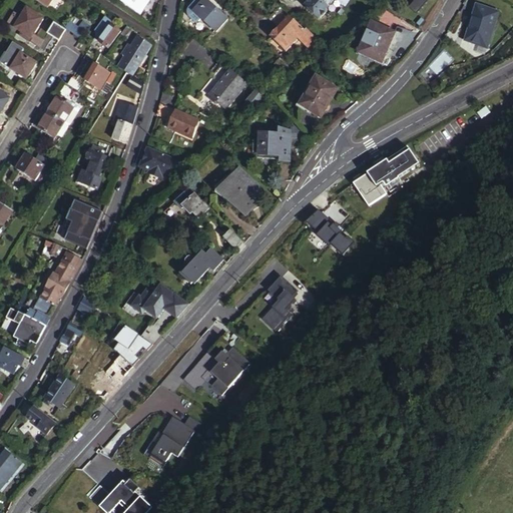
[(52,0),(32,0),(47,9),(52,0)]
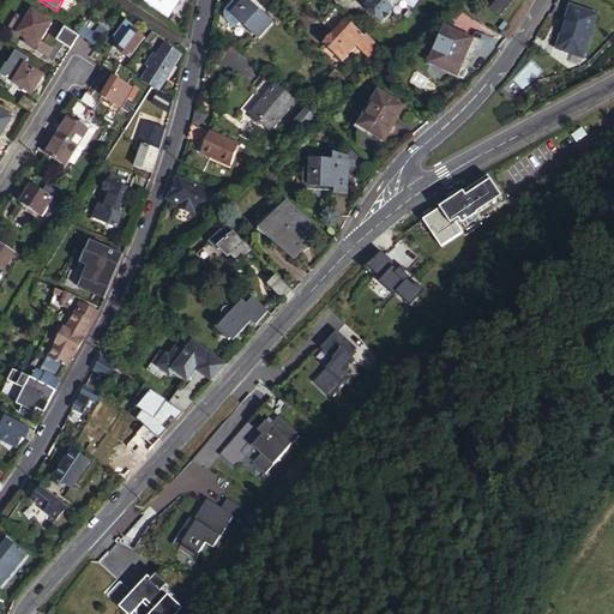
[(182,0),(149,0),(146,4),(169,19),(182,0)]
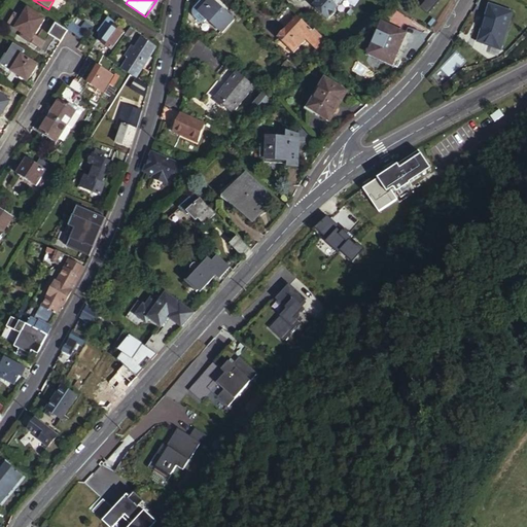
[(217,29),(229,16),(211,0),(202,0),(195,8),(194,10),(192,11),(192,14),(194,15),(195,18),(203,25),(207,20),(217,29)]
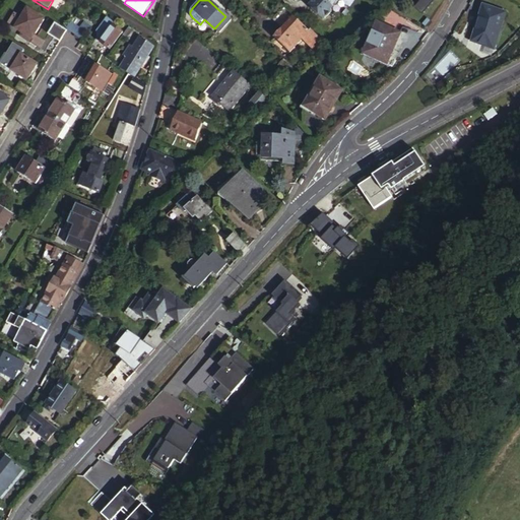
[(315,0),(310,6),(323,18),(332,8),(331,7),(337,0),(315,0)]
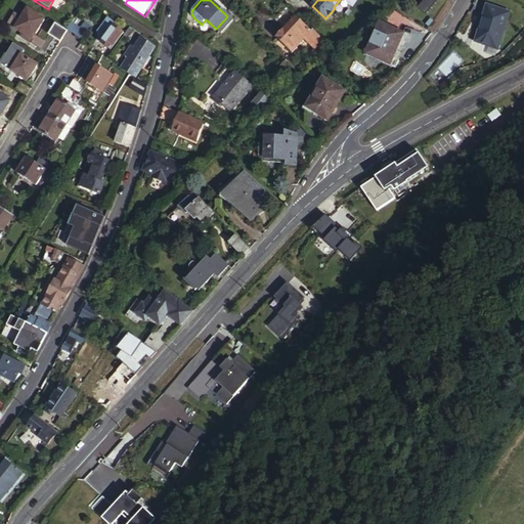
[(404,0),(403,1),(421,16),(434,0),(404,0)]
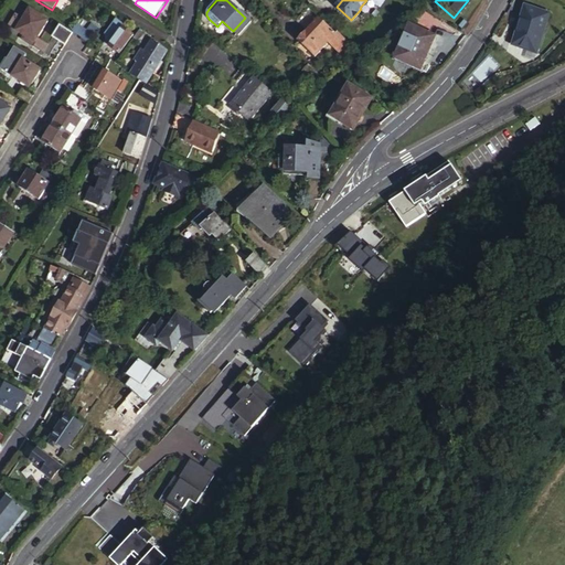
[(308,32),(320,20),(309,9),(298,21),(308,32)]
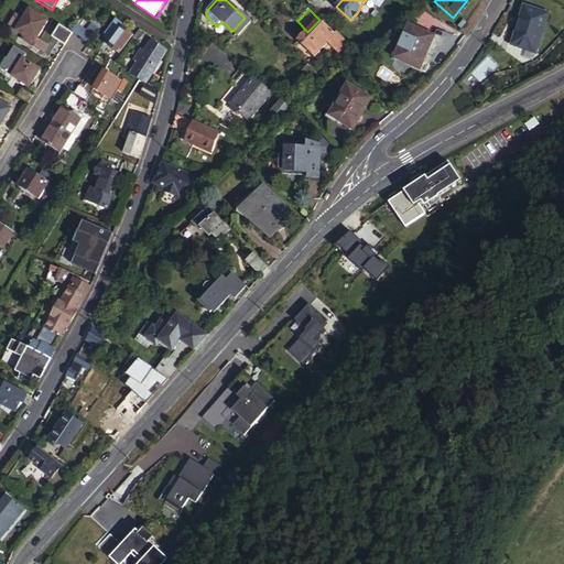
[(14,32),(22,38),(33,44),(35,40),(46,22),(29,11),(14,32)]
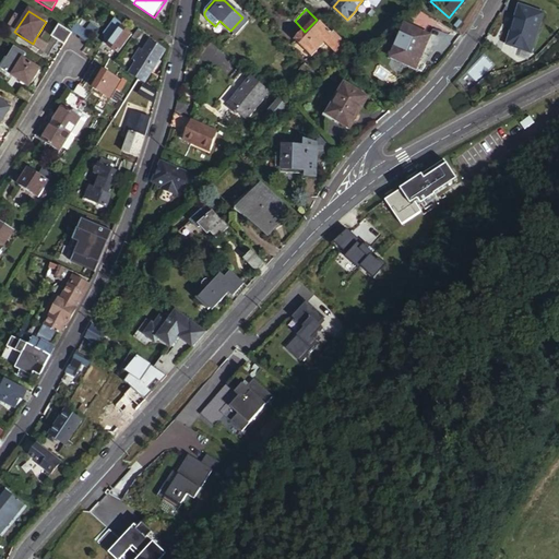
[(524,56),(536,18),(513,11),(501,46),(514,50),(514,52),(524,56)]
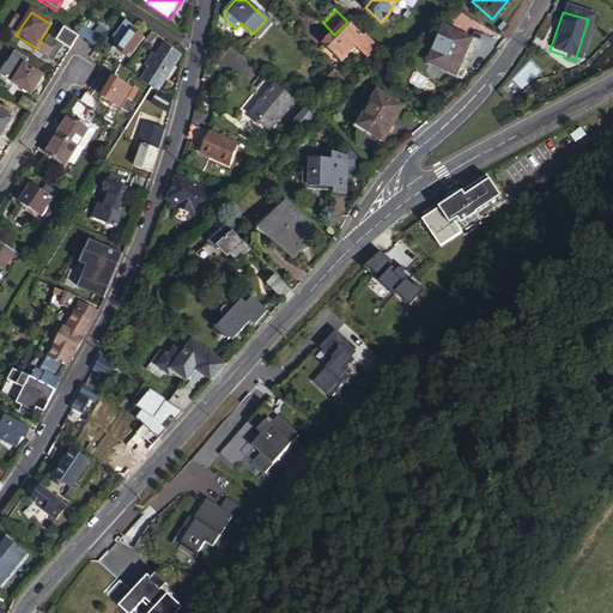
[(273,25),(266,19),(253,34),(260,41),(273,25)]
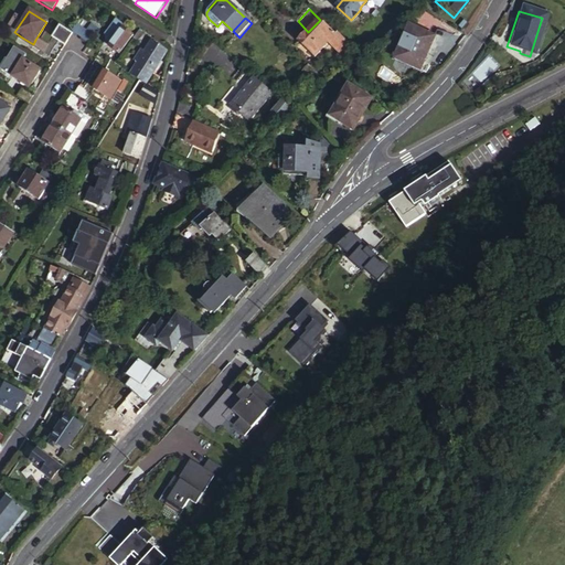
[(337,34),(320,20),(308,32),(299,42),(310,52),(313,49),(316,51),(322,44),(320,41),(322,38),(328,43),(337,34)]
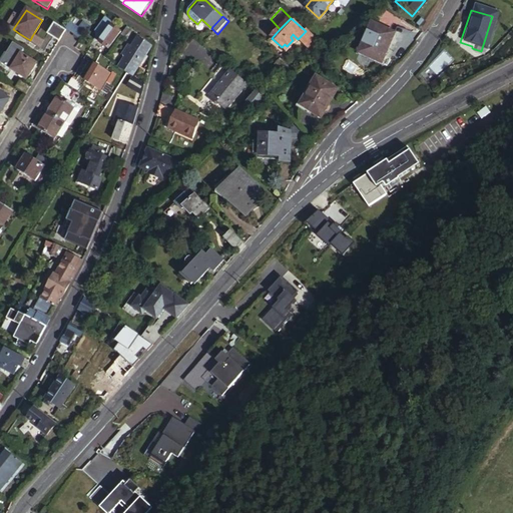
[(70,23),(65,30),(66,31),(77,38),(82,32),(80,30),(70,23)]
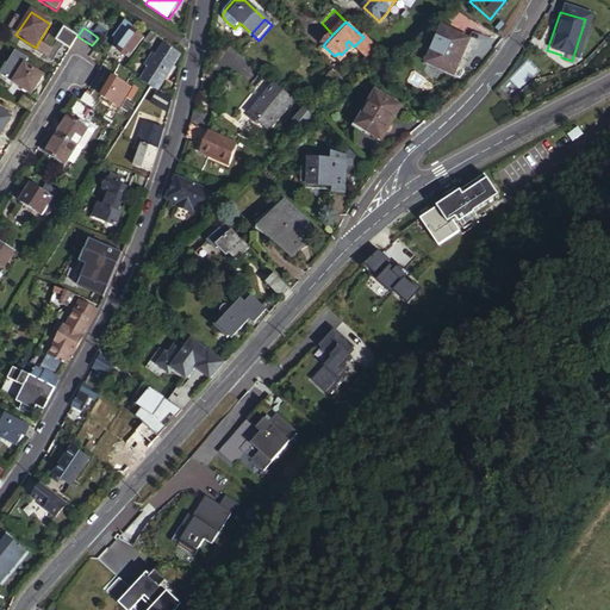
[(120,50),(132,33),(124,27),(114,41),(116,47),(120,50)]
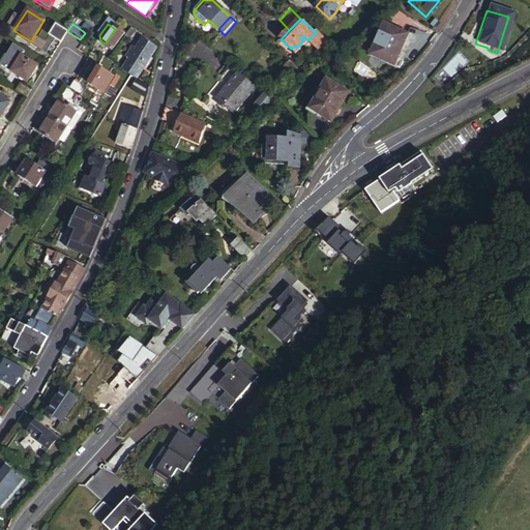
[(85,33),(89,36),(93,29),(87,25),(83,31),(85,33)]
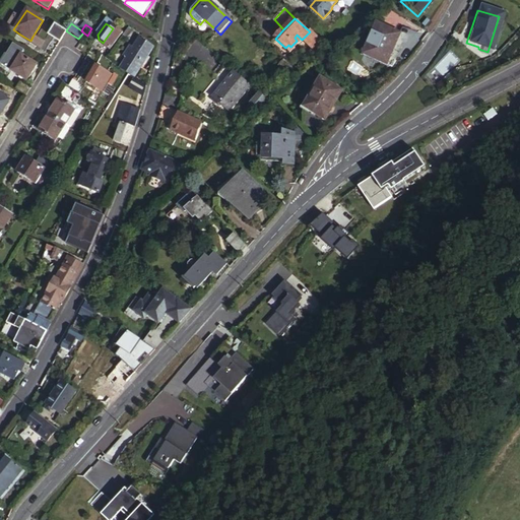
[(49,36),(60,43),(66,34),(55,26),(49,36)]
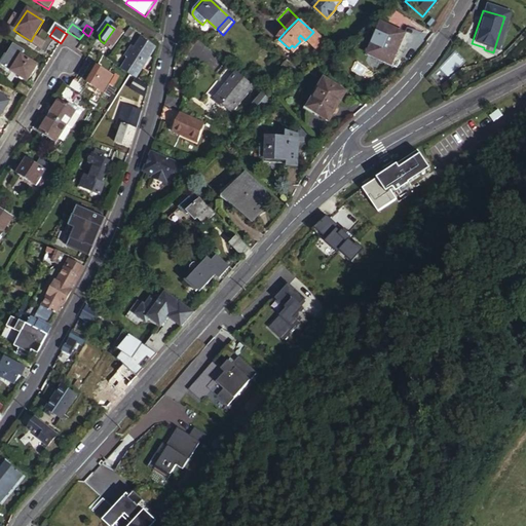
[(398,36),(374,28),(362,59),(385,68),(398,36)]
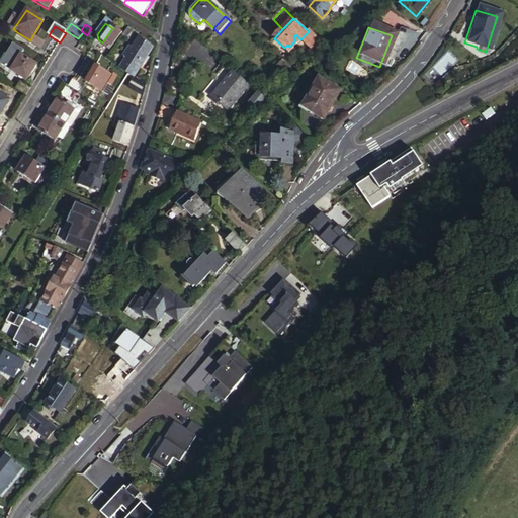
[(121,34),(112,28),(102,42),(101,45),(109,52),(121,34)]
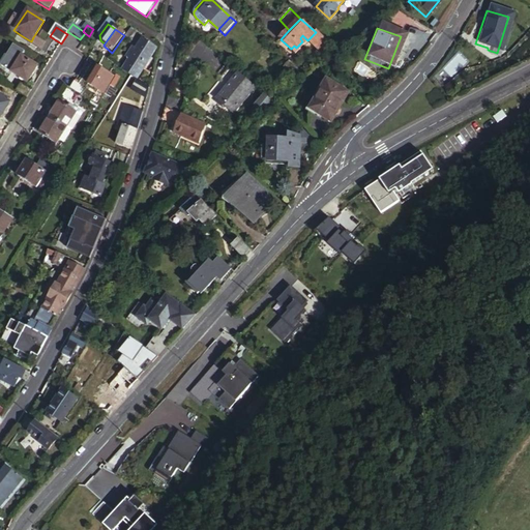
[(325,41),(316,32),(307,40),(317,50),(324,42),(325,41)]
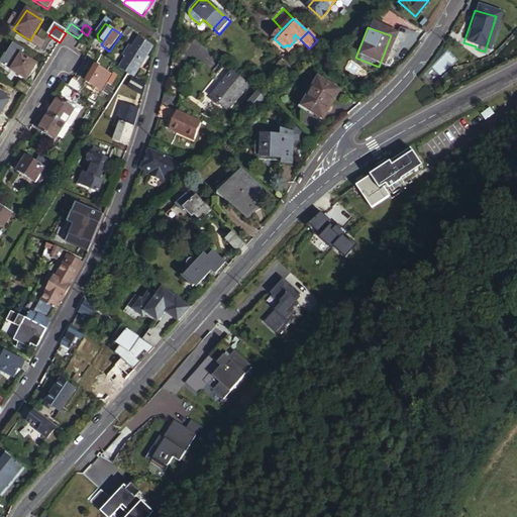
[(83,32),(78,38),(82,42),(87,35),(83,32)]
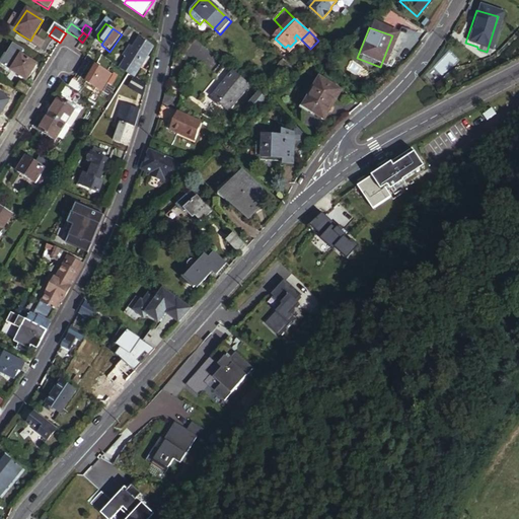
[(30,41),(20,34),(18,38),(28,44),(30,41)]
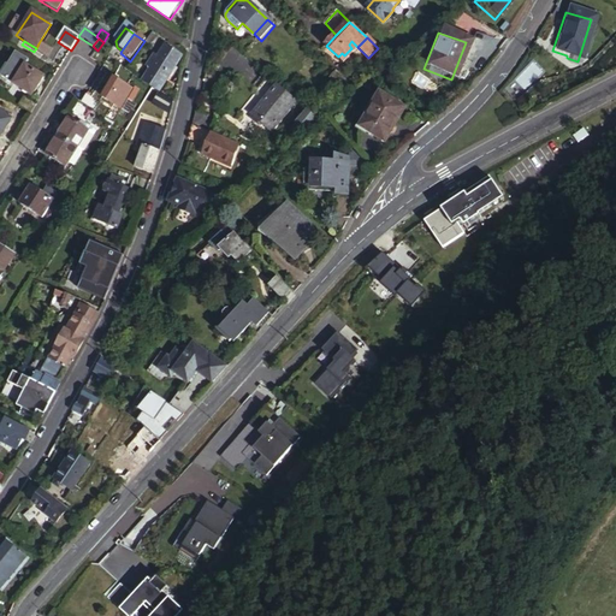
[(344,63),(357,47),(351,41),(349,45),(351,48),(344,55),(342,53),(338,57),(344,63)]
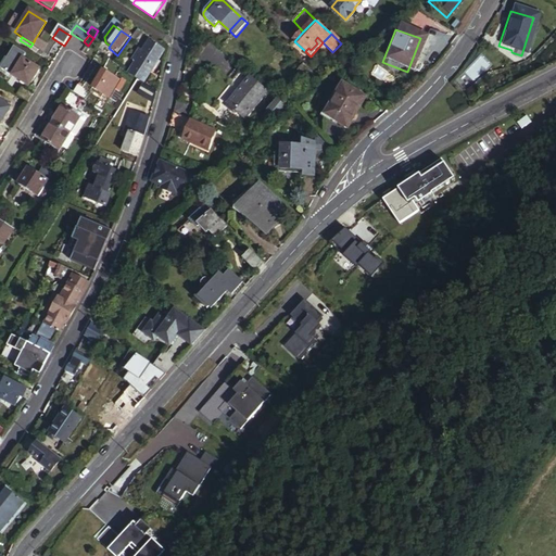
[(33,43),(30,47),(39,52),(43,45),(35,39),(33,43)]
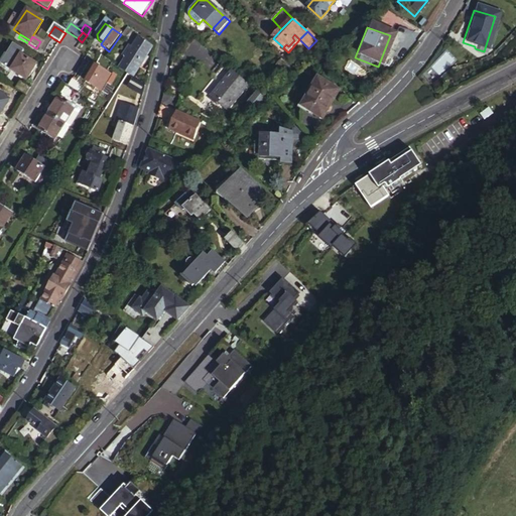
[(149,46),(138,39),(120,66),(130,73),(149,46)]
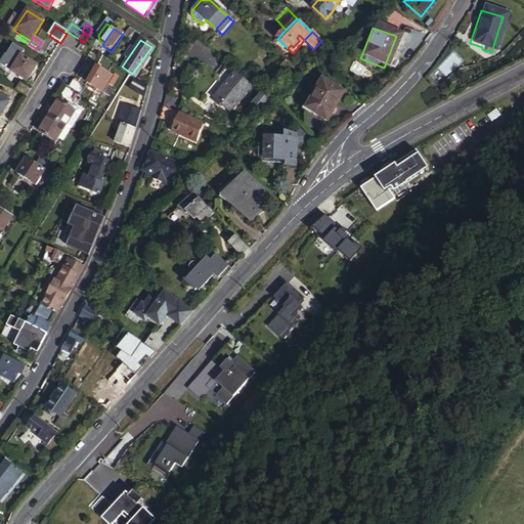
[(320,42),(313,49),(317,55),(325,47),(320,42)]
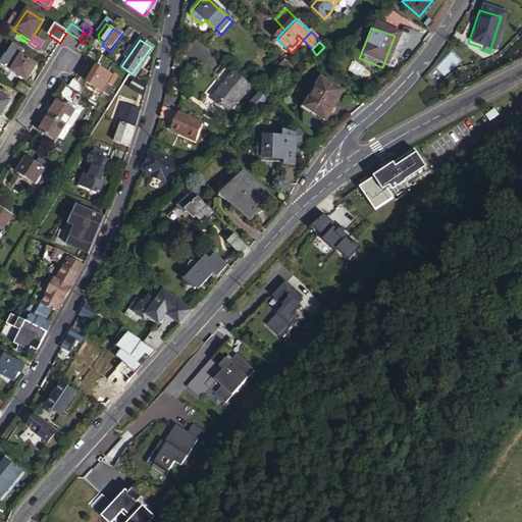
[(316,55),(312,49),(297,63),(301,68),(307,63),(316,55)]
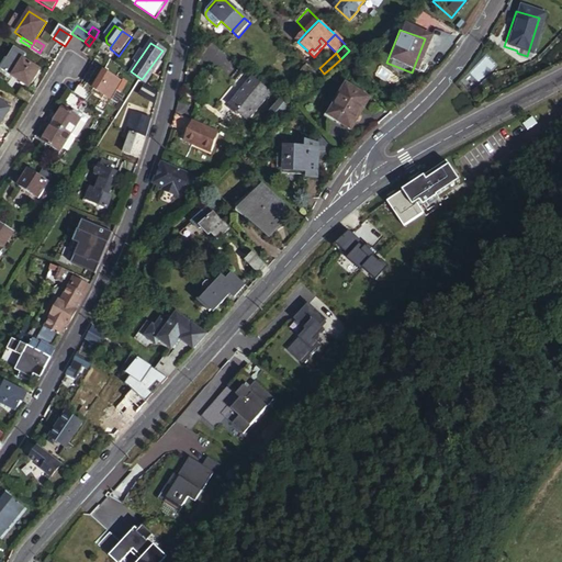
[(1,79),(9,83),(18,68),(11,64),(1,79)]
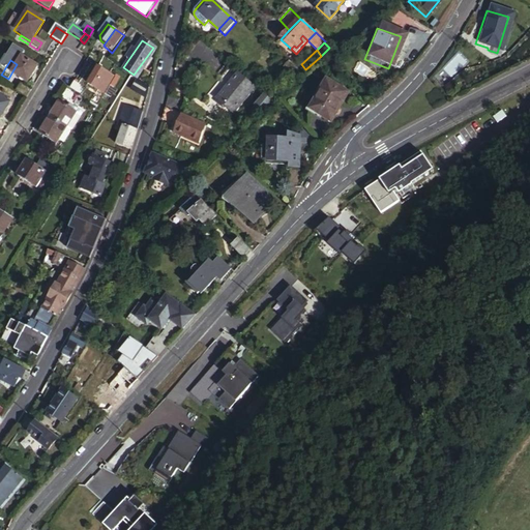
[(17,64),(8,79),(23,88),(33,72),(18,63),(17,64)]
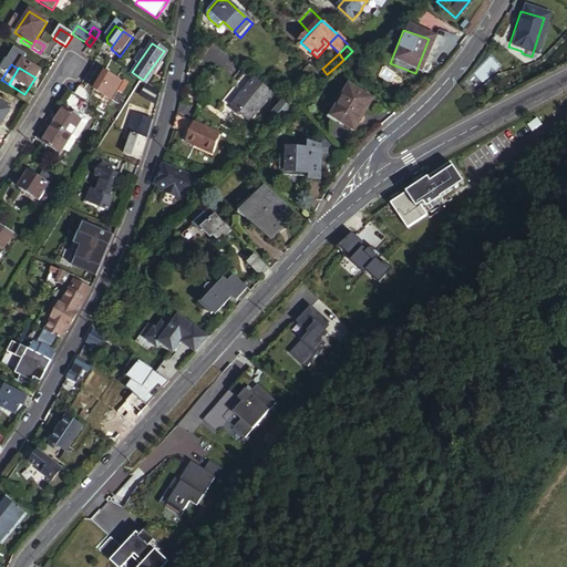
[(111,102),(115,94),(123,84),(104,72),(93,90),(111,102)]
